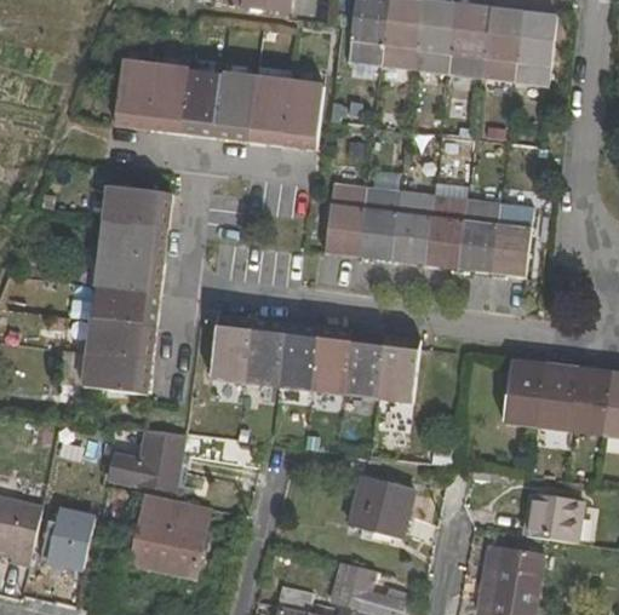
[(355,0),(348,61),(380,64),(389,0),(355,0)]
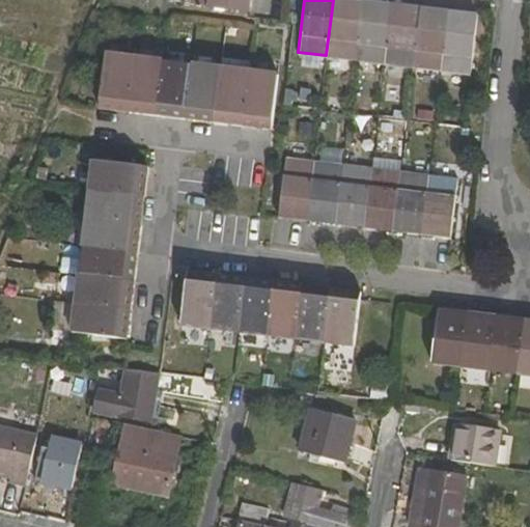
[(333,0),(326,55),(355,59),(362,0),(333,0)]
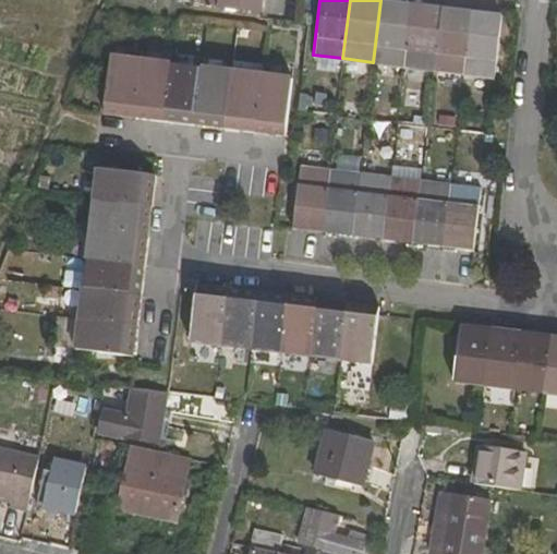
[(397,1),(388,0),(380,0),(373,62),(403,65),(411,3),(397,1)]
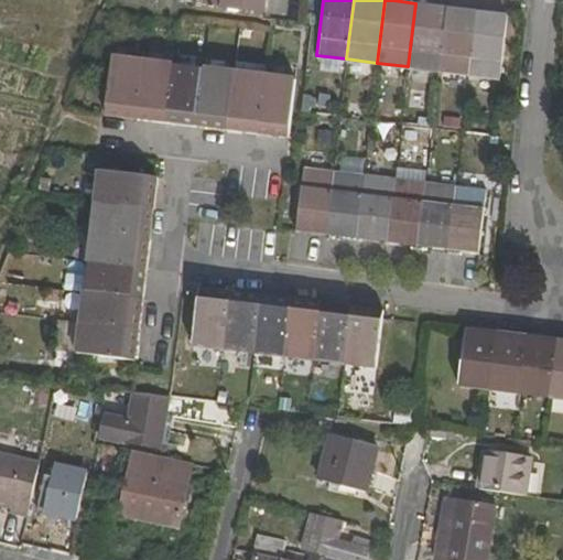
[(426,4),(415,3),(408,66),(436,71),(444,7),(426,4)]
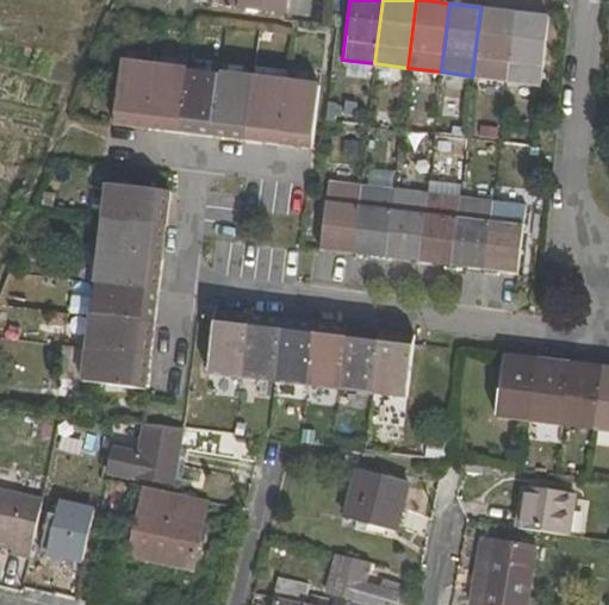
[(495,10),(480,7),(472,76),(505,80),(514,12),(495,10)]
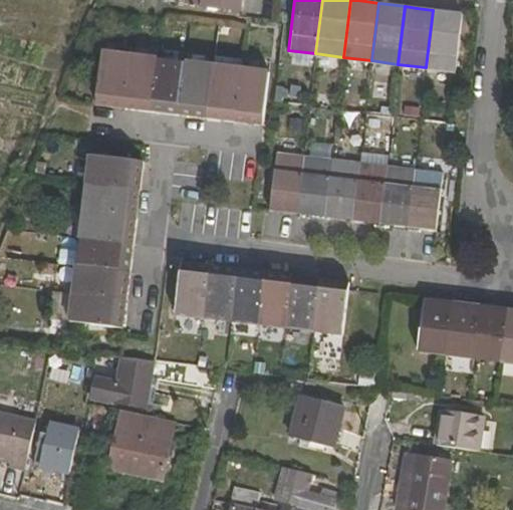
[(433,10),(426,67),(452,71),(459,13),(447,11),(433,10)]
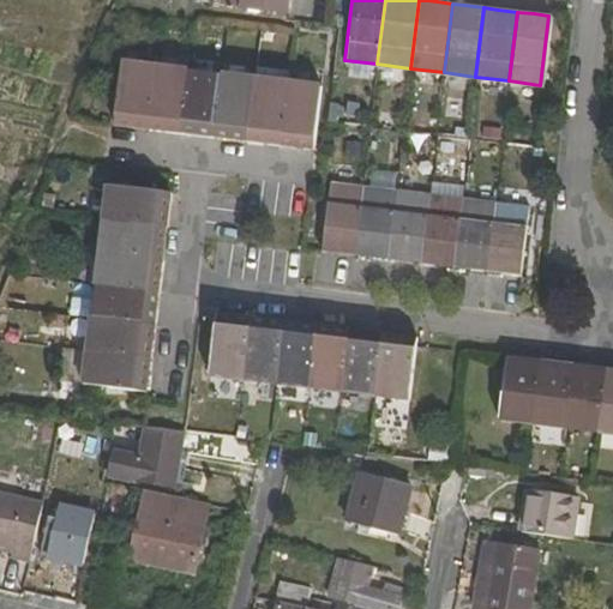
[(152,65),(121,61),(114,122),(131,121),(145,120),(152,65)]
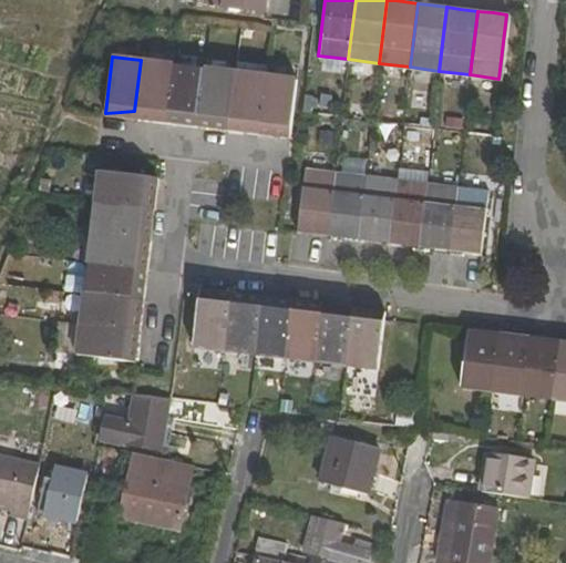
[(173,63),(141,60),(134,111),(134,116),(153,115),(166,114),(173,63)]
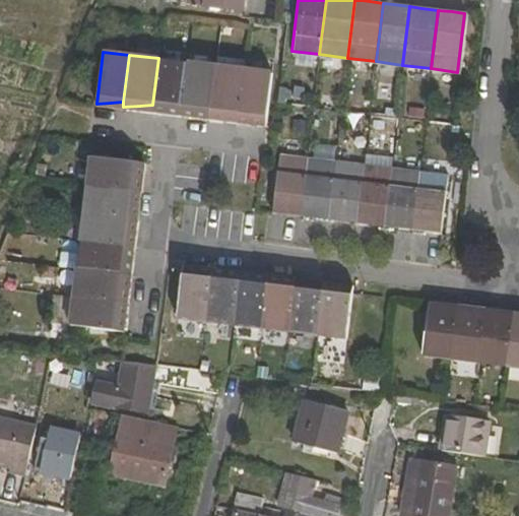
[(185,62),(158,58),(152,105),(152,111),(170,109),(180,108),(185,62)]
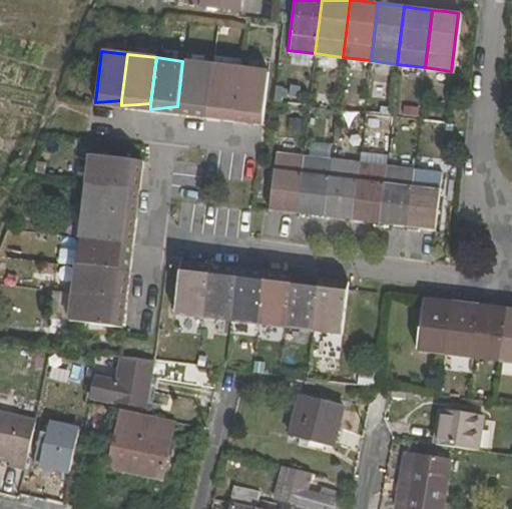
[(210,64),(182,61),(177,106),(176,112),(192,111),(205,110),(210,64)]
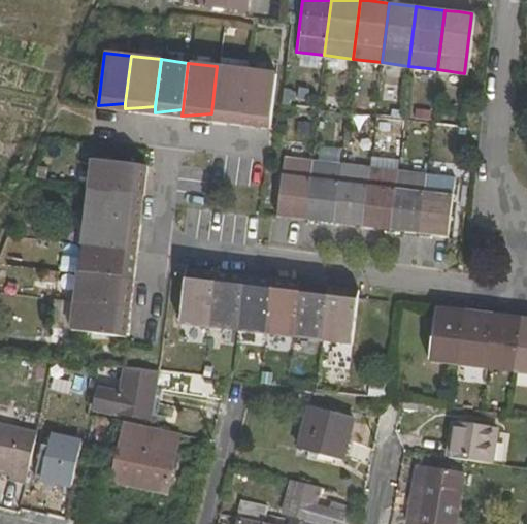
[(241,117),(246,70),(217,66),(211,113),(210,119),(230,118),(241,117)]
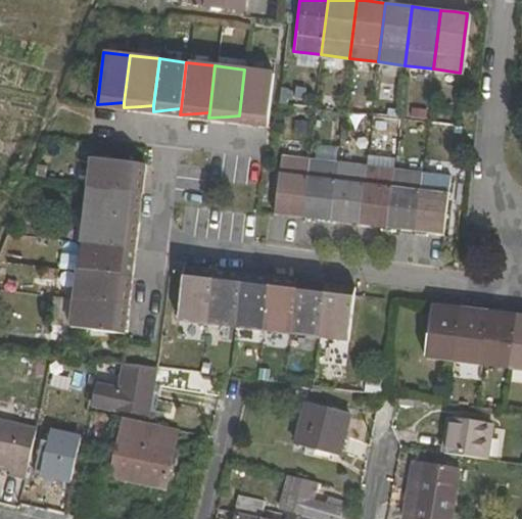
[(270,73),(244,69),(239,115),(238,122),(251,121),(266,119),(270,73)]
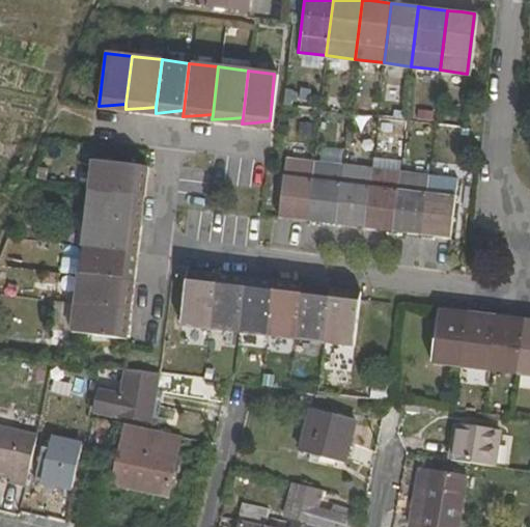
[(305,220),(312,160),(284,157),(277,217),(291,218),(305,220)]
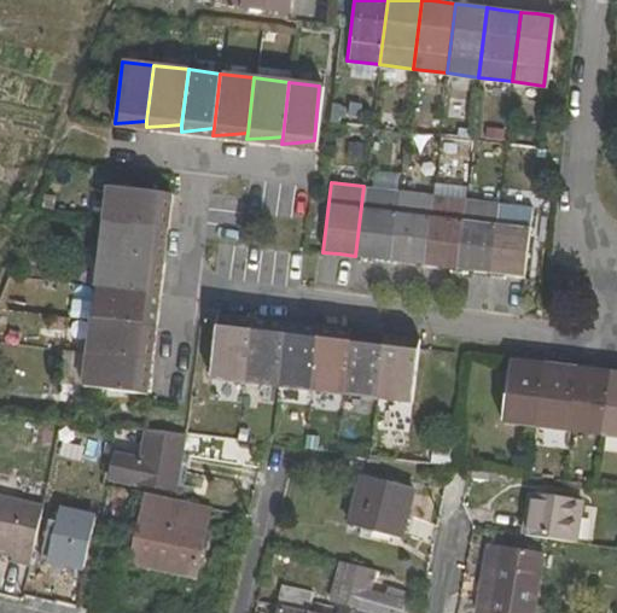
[(164,203),(163,192),(109,186),(104,220),(159,227),(167,227),(164,203)]
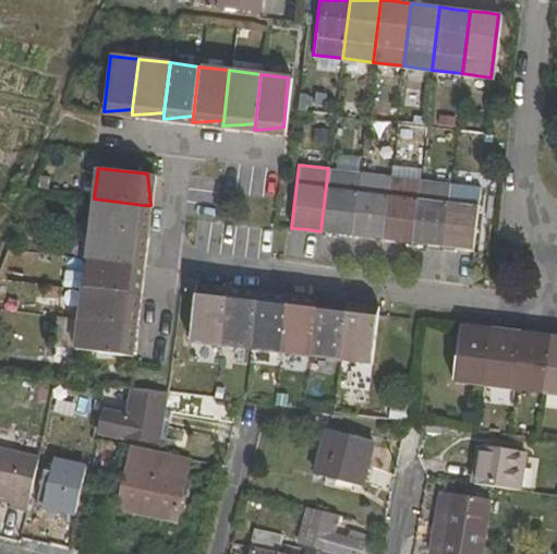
[(359,171),(328,168),(321,231),(334,232),(351,235),(359,171)]
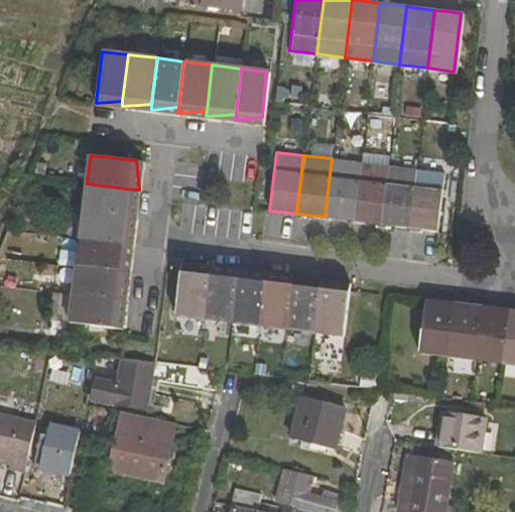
[(332,158),(325,217),(339,219),(353,221),(361,161),(332,158)]
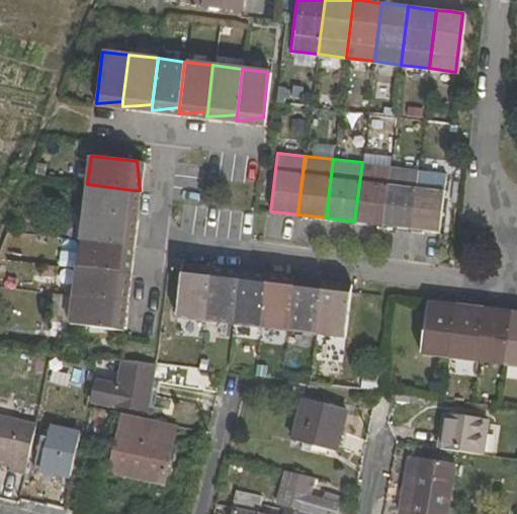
[(362,162),(354,222),(364,223),(381,225),(389,165),(362,162)]
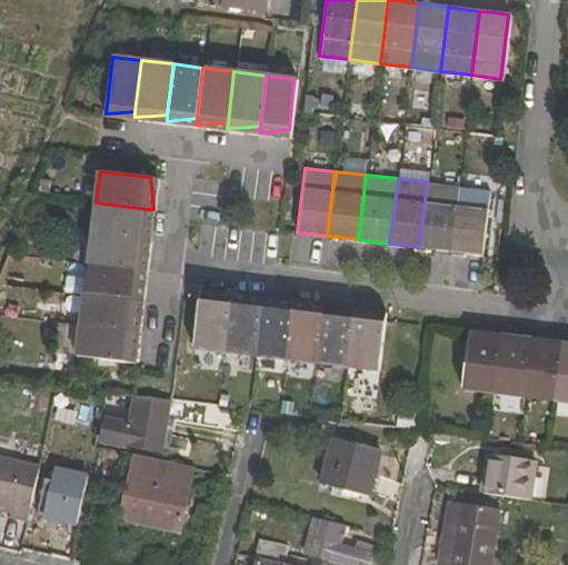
[(458,185),(427,181),(419,247),(438,249),(450,251),(458,185)]
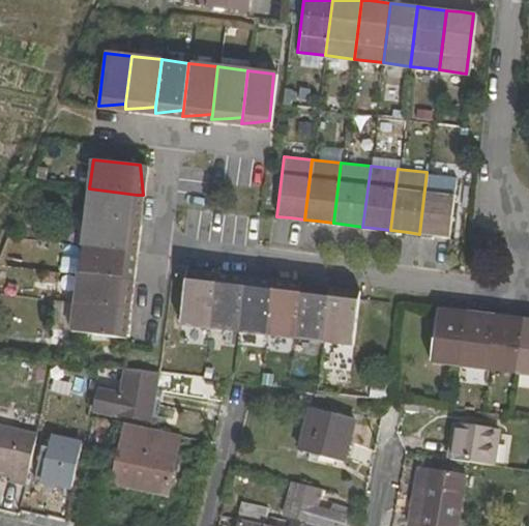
[(453,175),(427,172),(419,234),(436,236),(447,237),(453,175)]
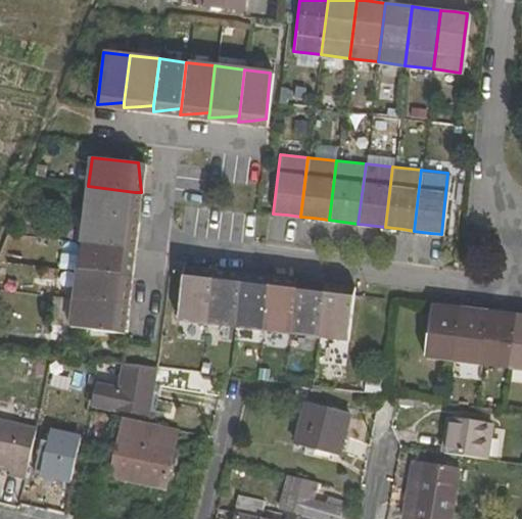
[(135,192),(88,186),(85,214),(132,219),(138,220),(136,208),(135,192)]
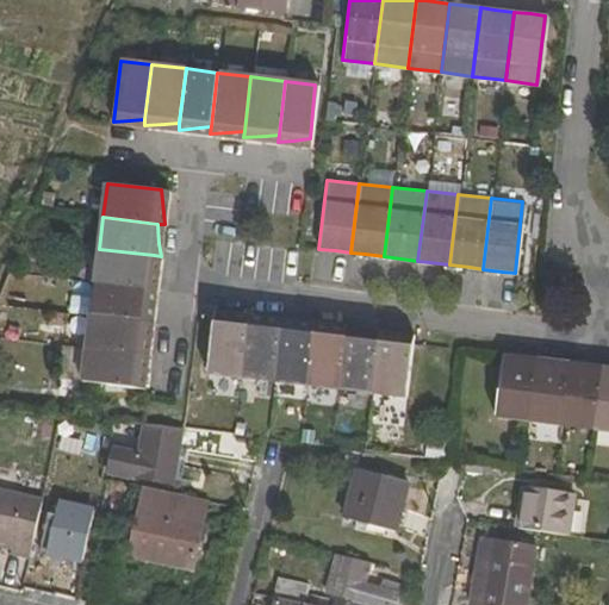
[(154,255),(99,249),(95,281),(150,288),(156,288),(155,269),(154,255)]
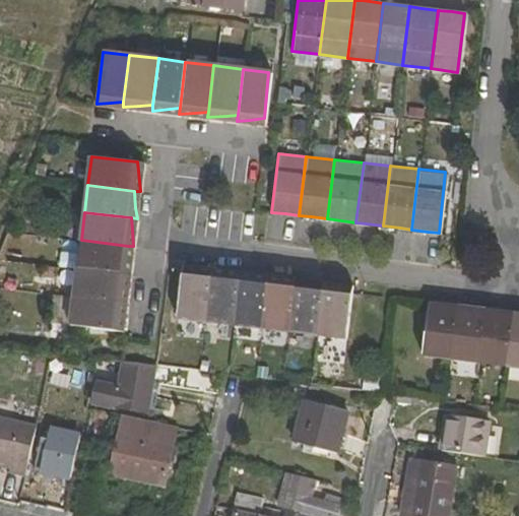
[(128,246),(81,240),(77,270),(124,275),(130,275),(128,258),(128,246)]
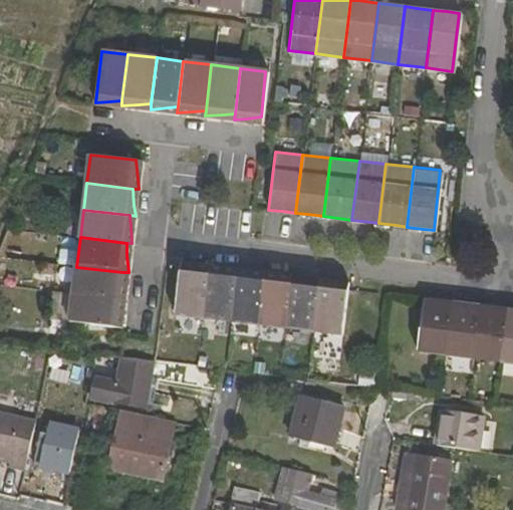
[(207,271),(208,265),(195,266),(179,268),(174,312),(202,316),(207,271)]
